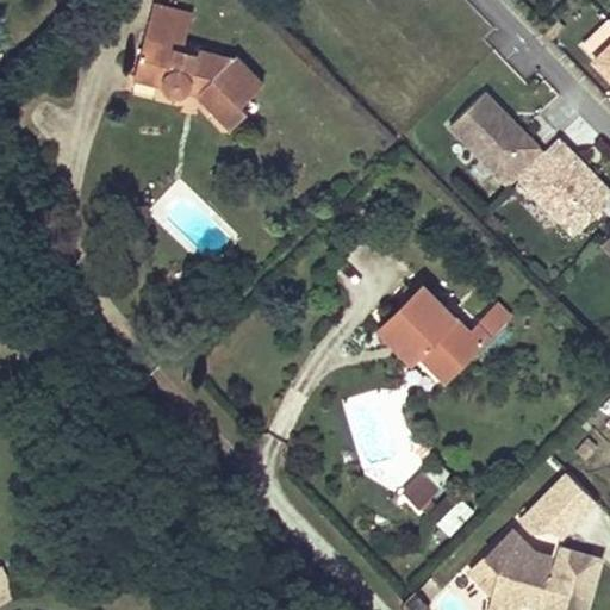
[(153,5),(132,78),(157,83),(162,82),(163,87),(166,91),(170,94),(178,95),(186,93),(190,89),(199,93),(197,95),(230,129),(247,112),(241,106),(262,86),(234,56),(230,60),(184,47),(191,16),(153,5)]
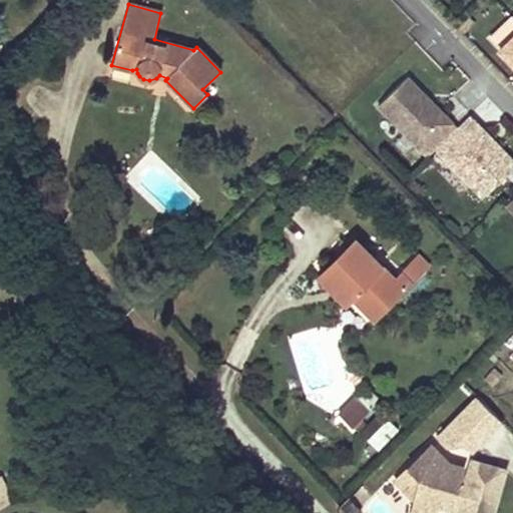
[(512,36),(500,50),(512,62),(512,36)]
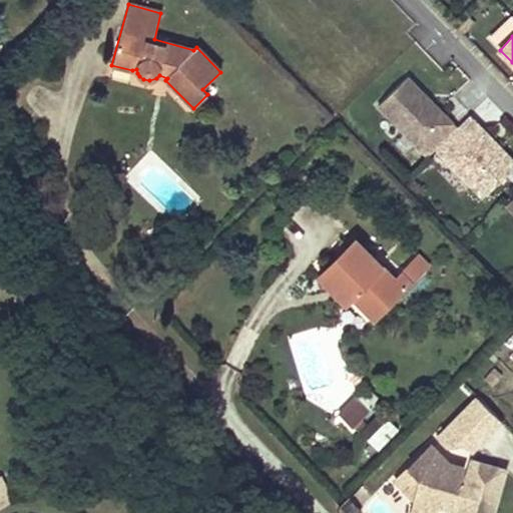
[(456,129),(407,78),(378,106),(427,157),(436,148),(456,129)]
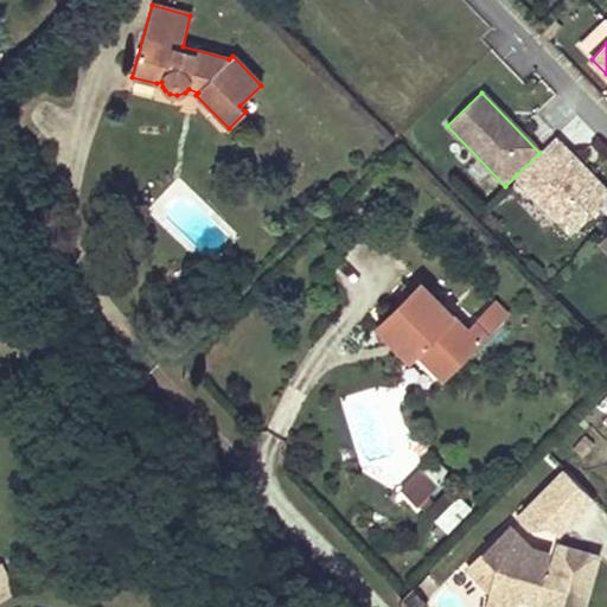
[(572,234),(606,198),(606,190),(556,138),(540,153),(516,176),(572,234)]
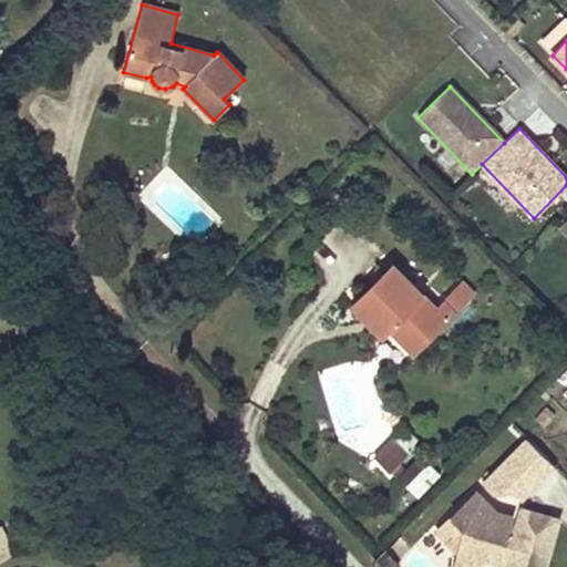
[(391,266),(358,299),(387,328),(412,353),(478,287),(470,278),(435,309),(391,266)]
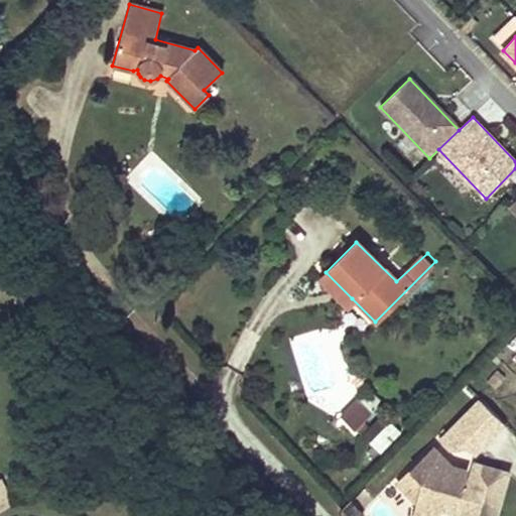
[(352,298),(326,272),(319,278),(347,304),(352,298)]
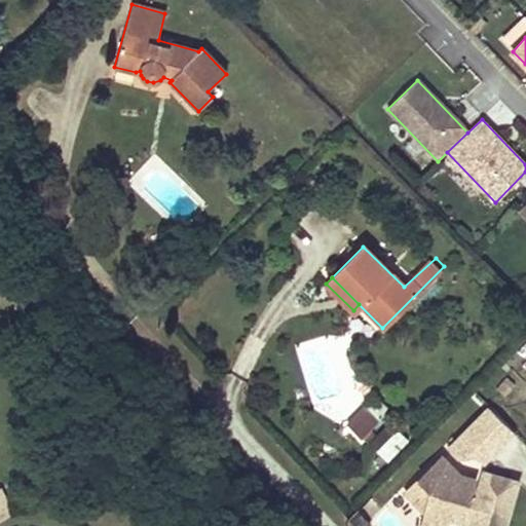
[(358,406),(338,423),(351,439),(371,421),(358,406)]
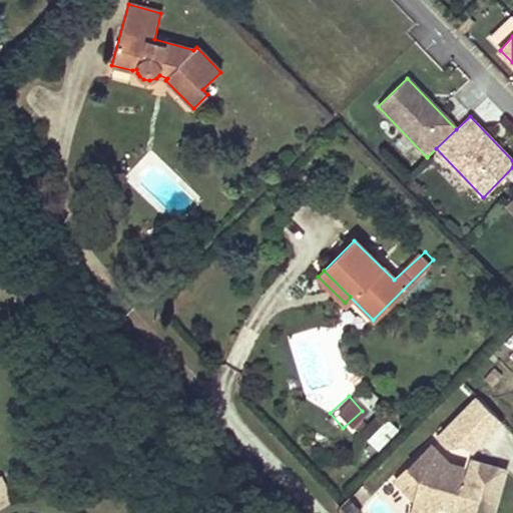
[(502,420),(479,397),(440,436),(448,445),(466,443),(472,450),(502,420)]
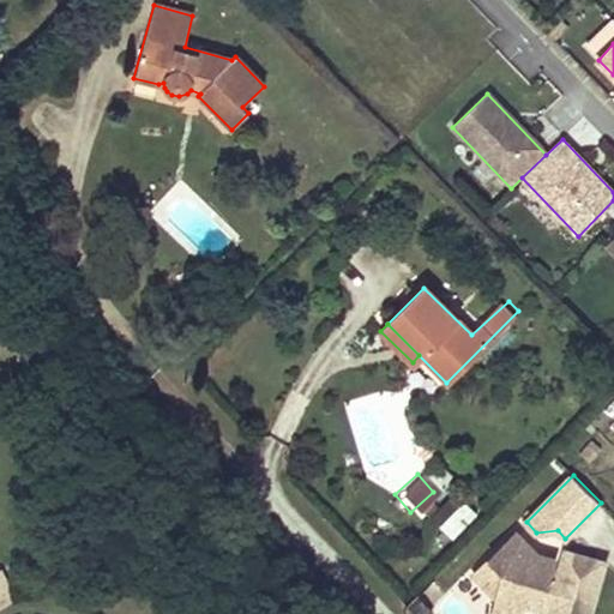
[(455,540),(477,511),(461,498),(438,527),(455,540)]
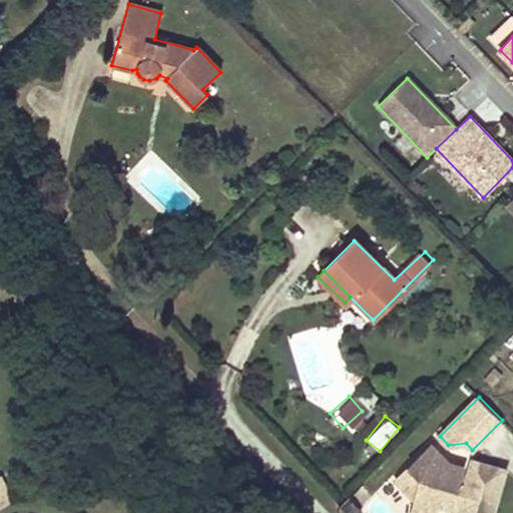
[(502,469),(472,465),(470,476),(432,444),(409,467),(421,479),(416,499),(437,505),(456,499),(464,501),(463,504),(462,509),(460,512),(493,512),(494,512),(495,507),(498,498),(498,497),(498,495),(499,492),(500,487),(501,484),(501,480),(501,477),(502,469)]
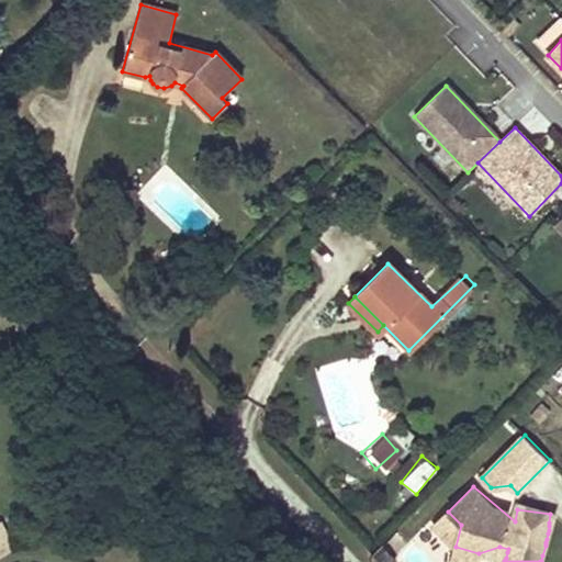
[(461,525),(448,512),(434,525),(456,547),(461,525)]
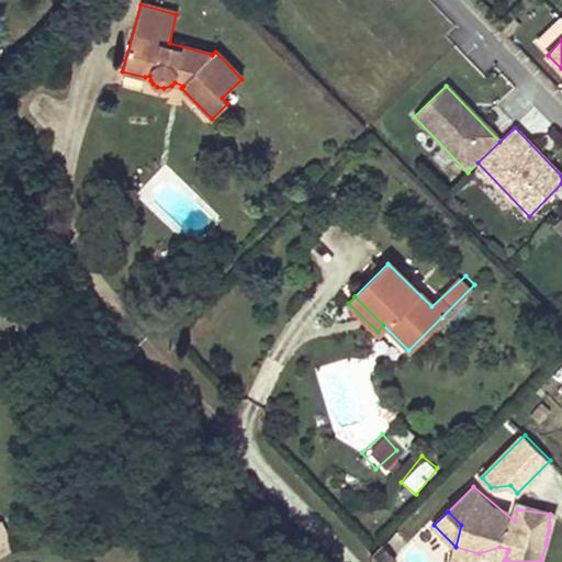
[(0,546),(2,550),(11,546),(0,524),(0,546)]
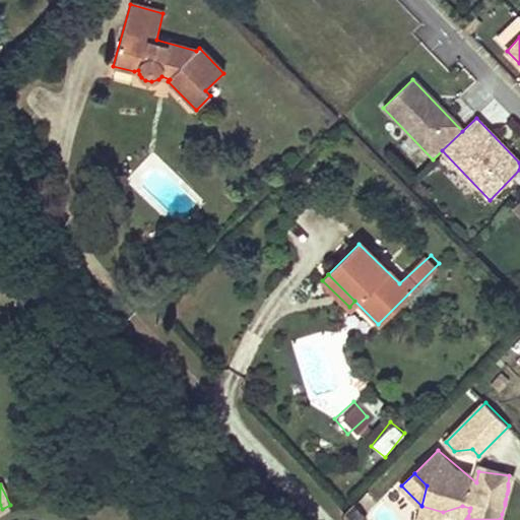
[(441,519),(443,512),(421,506),(417,519),(441,519)]
